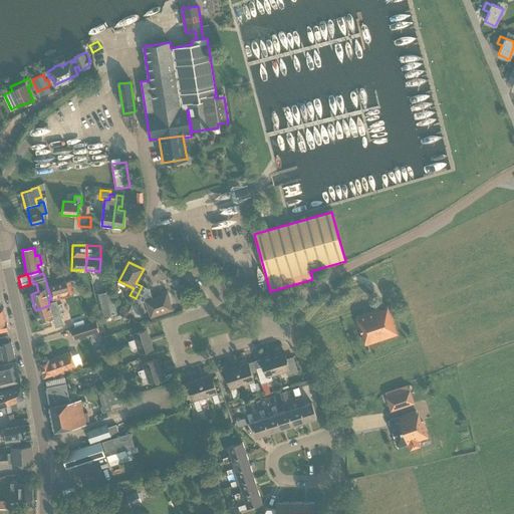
[(49,286),(50,289),(52,299),(53,301),(60,299),(60,297),(75,293),(71,280),(49,286)]
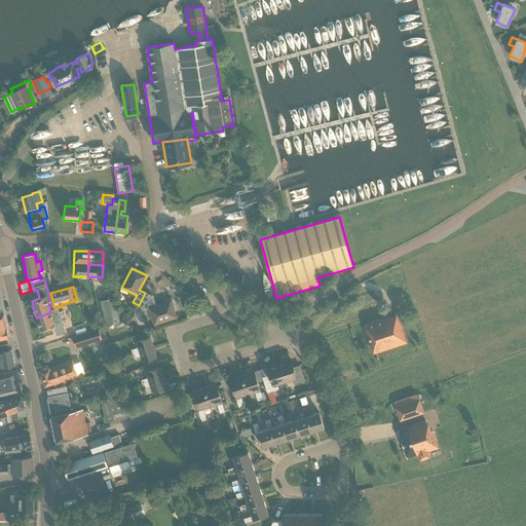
[(145,293),(139,305),(147,310),(149,309),(154,325),(176,317),(173,308),(174,307),(172,299),(165,301),(165,303),(156,306),(153,296),(145,293)]
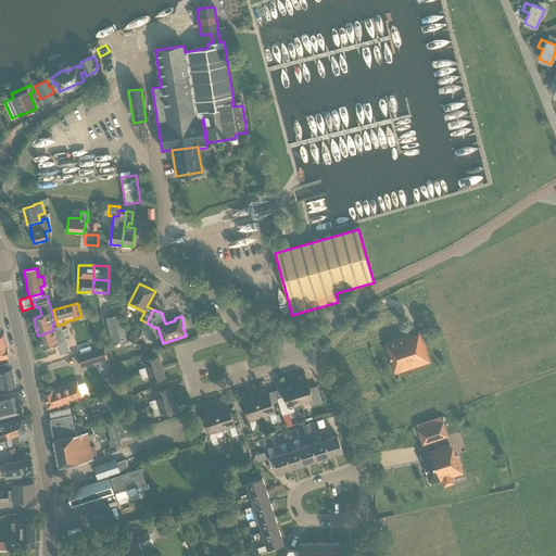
[(127,339),(121,314),(105,317),(112,343),(127,339)]
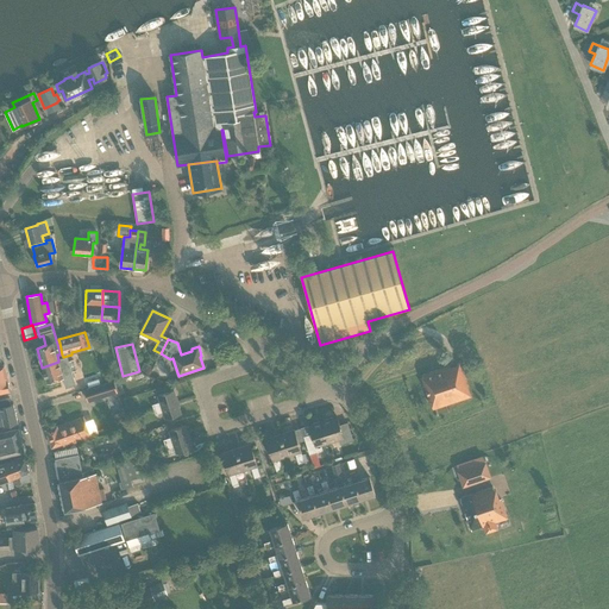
[(58,362),(42,368),(46,383),(63,378),(66,388),(76,385),(68,357),(58,360),(58,362)]
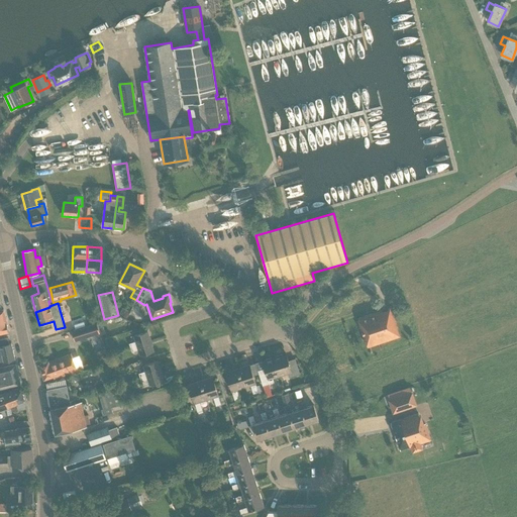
[(128,311),(122,308),(119,313),(125,316),(128,311)]
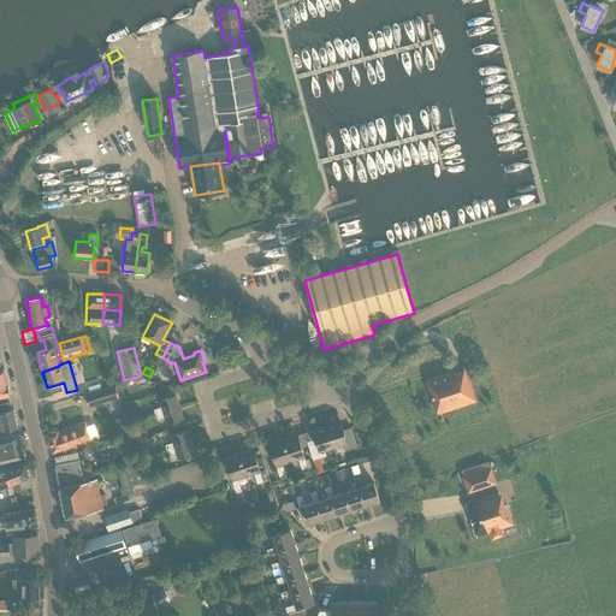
[(477,401),(465,367),(426,380),(438,414),(477,401)]
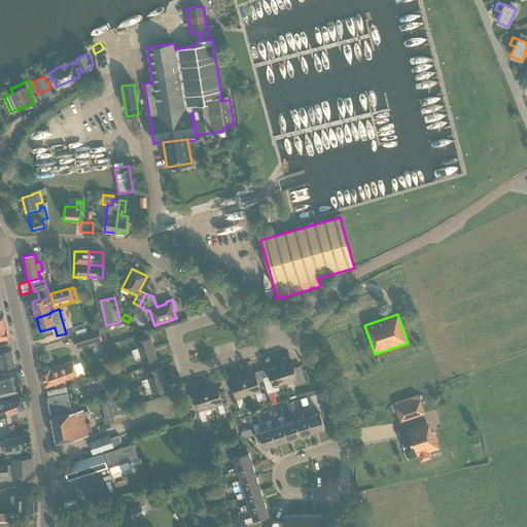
[(75,336),(89,330),(85,322),(86,321),(85,317),(82,318),(84,322),(72,326),(75,336)]
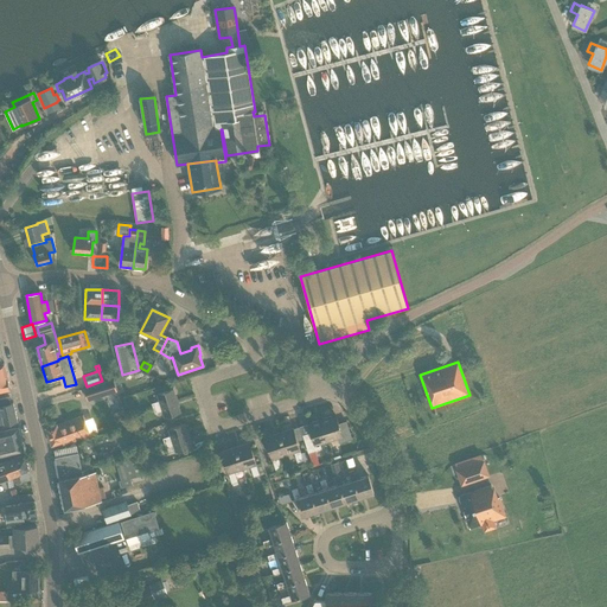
[(117,391),(113,379),(83,389),(88,401),(117,391)]
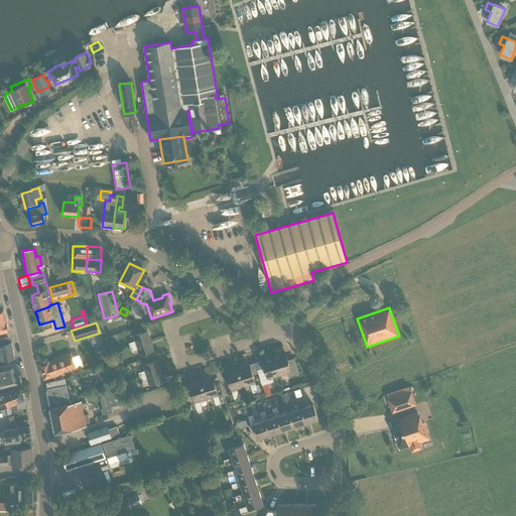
[(130,348),(150,342),(147,332),(133,336),(135,342),(129,344),(130,348)]
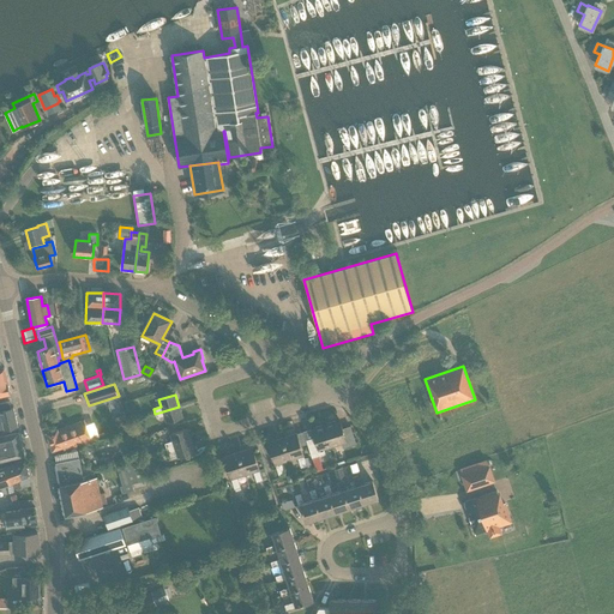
[(0,429),(17,426),(13,408),(11,409),(10,402),(0,403),(0,429)]
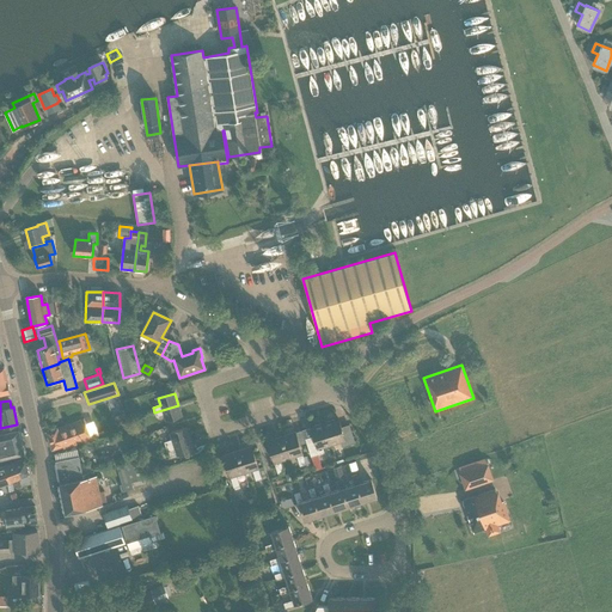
[(178,405),(154,412),(155,417),(164,415),(166,422),(182,417),(178,405)]
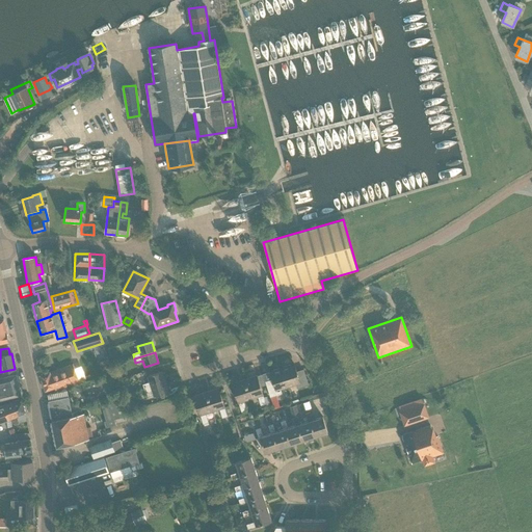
[(111,368),(108,360),(99,363),(102,371),(111,368)]
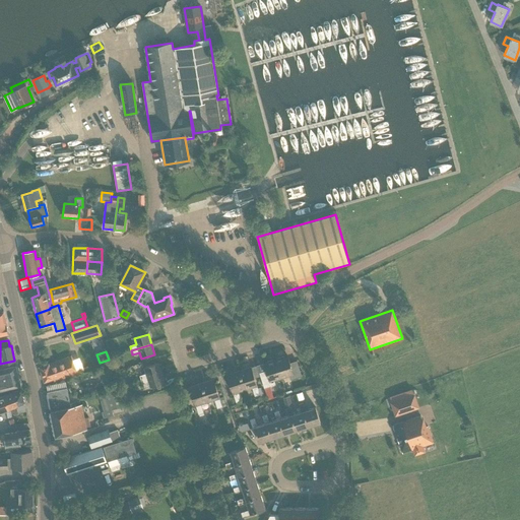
[(275,360),(281,378),(288,376),(289,380),(302,377),(298,366),(290,368),(287,355),(275,360)]
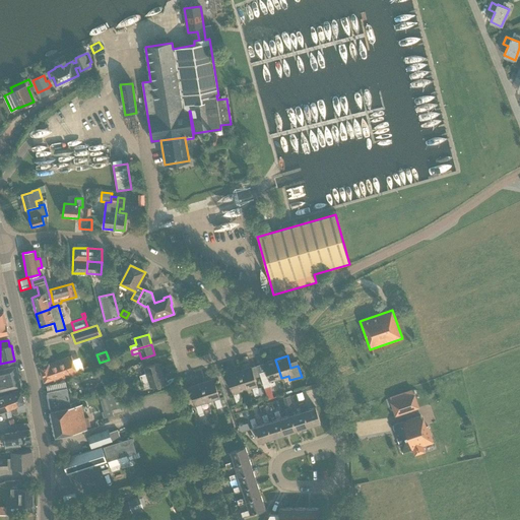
[(54,382),(77,374),(71,356),(49,365),(40,368),(45,383),(53,380),(54,382)]
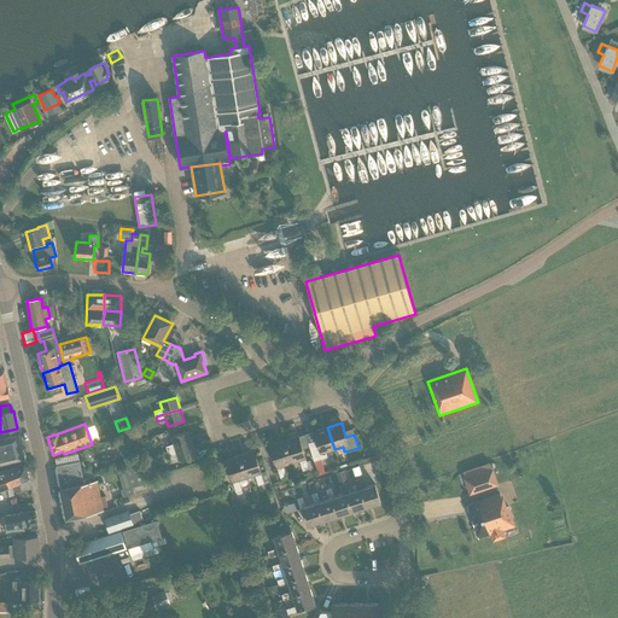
[(326,452),(334,449),(327,427),(314,432),(318,445),(309,448),(314,461),(327,458),(326,452)]
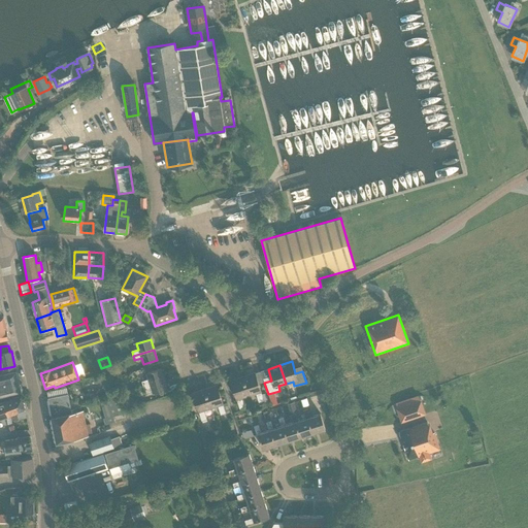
[(143,386),(164,380),(160,369),(146,373),(149,380),(141,382),(143,386)]
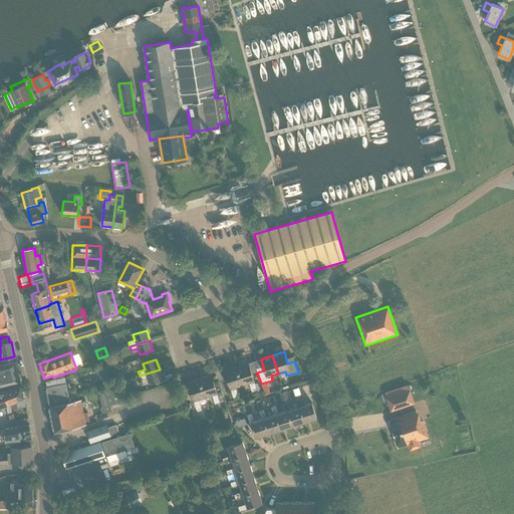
[(7,386),(20,382),(15,362),(0,365),(0,387),(7,386)]
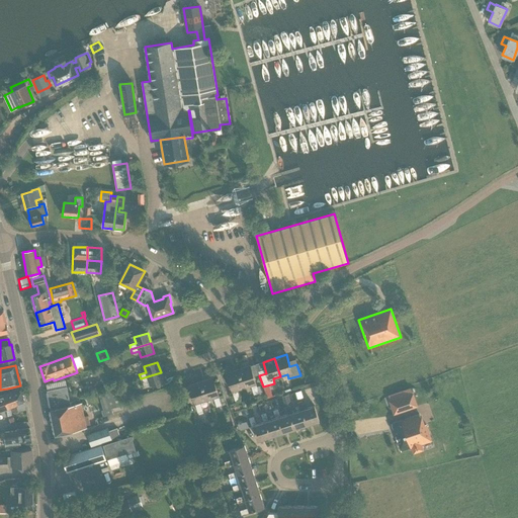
[(249,367),(239,371),(244,389),(251,385),(254,396),(259,394),(256,384),(250,366),(249,366),(249,367)]
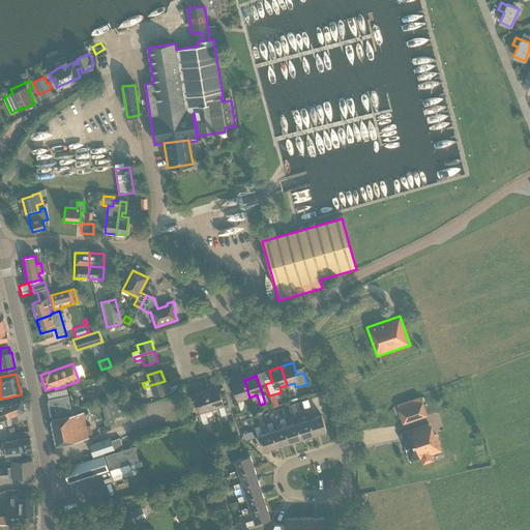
[(242,400),(249,398),(244,380),(234,383),(233,382),(232,382),(237,401),(238,401),(238,403),(234,404),(236,411),(245,409),(242,400)]
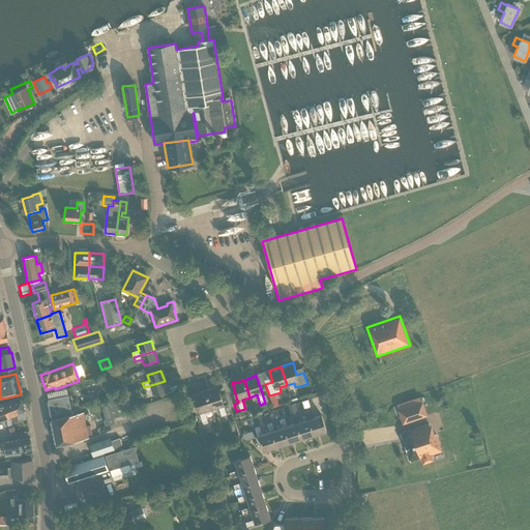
[(168,391),(165,381),(144,387),(145,392),(151,389),(153,395),(154,395),(155,399),(153,400),(154,405),(164,402),(160,393),(168,391)]
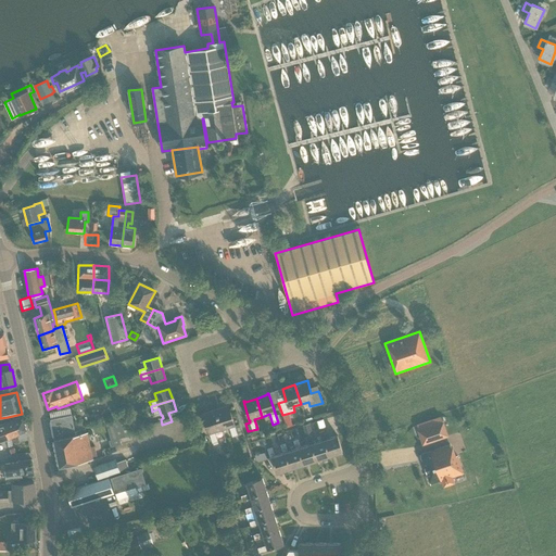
[(227,407),(216,411),(222,429),(229,427),(232,437),(238,436),(228,405),(227,406),(227,407)]
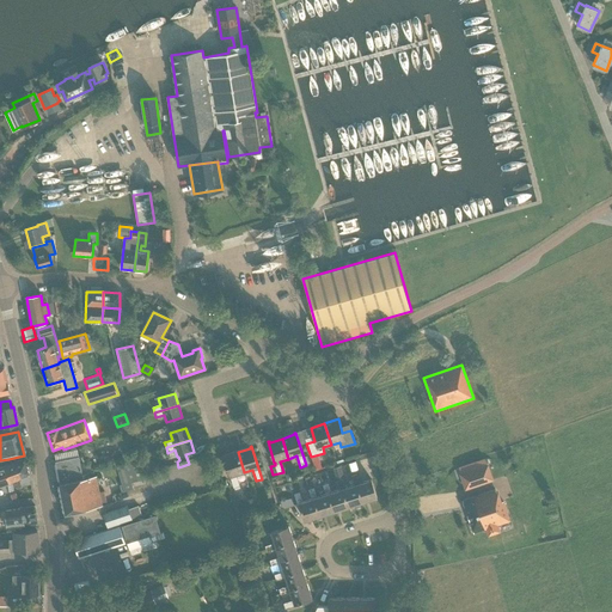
[(244,472),(238,452),(225,457),(225,456),(224,456),(233,488),(239,487),(236,476),(244,472)]
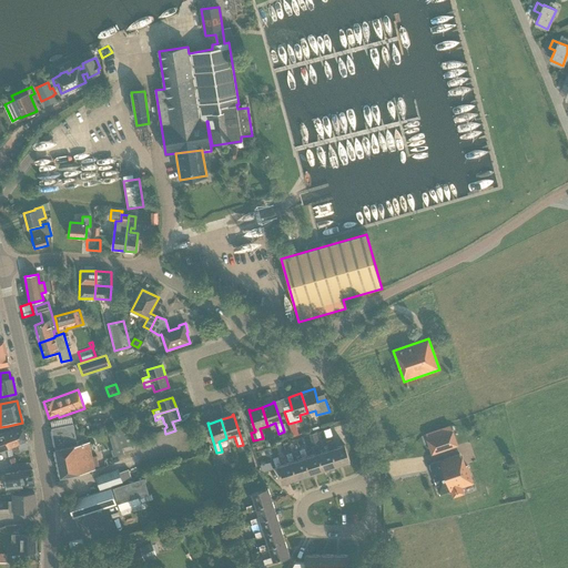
[(327,424),(331,436),(346,432),(343,419),(327,424)]
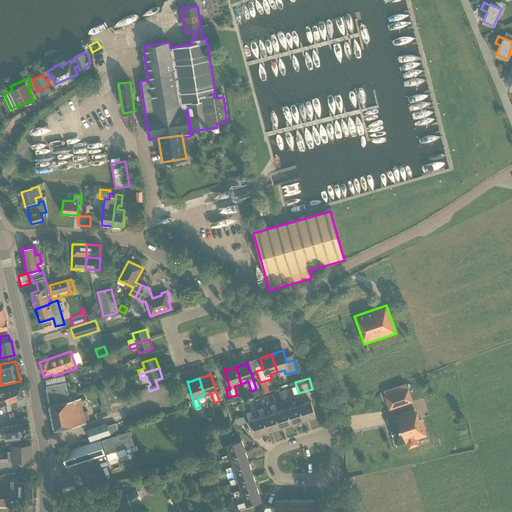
[(55,430),(85,424),(80,398),(69,400),(66,383),(47,387),(51,405),(50,405),(55,430)]
